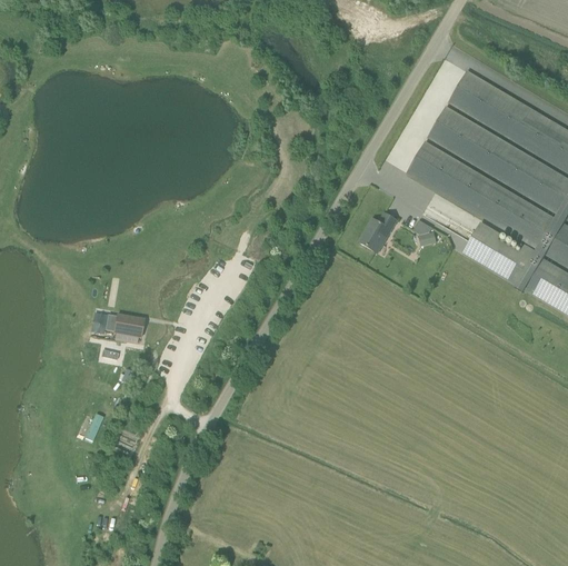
[(565,218),(567,219),(567,131),(466,71),(447,101),(567,172),(567,179),(445,106),(427,136),(556,214),(554,218),(424,141),(406,171),(535,249),(534,251),(522,244),(517,251),(497,239),(500,234),(479,221),(472,232),(482,238),(471,258),(515,284),(512,286),(521,291),(524,288),(567,314),(567,272),(541,257),(545,254),(567,267),(567,226),(562,222),(565,218)]
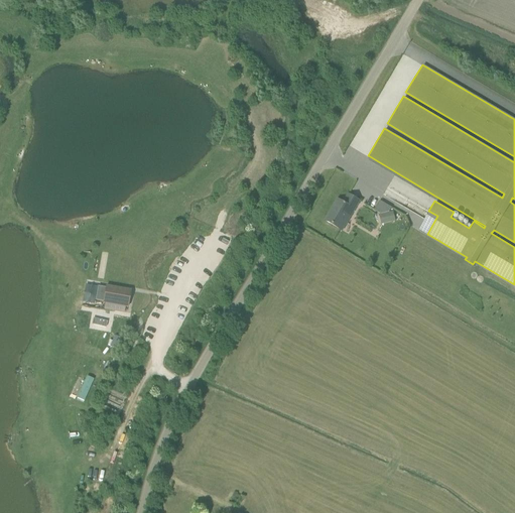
[(359,199),(356,197),(348,191),(343,201),(337,198),(325,218),(339,227),(347,214),(349,215),(359,199)]
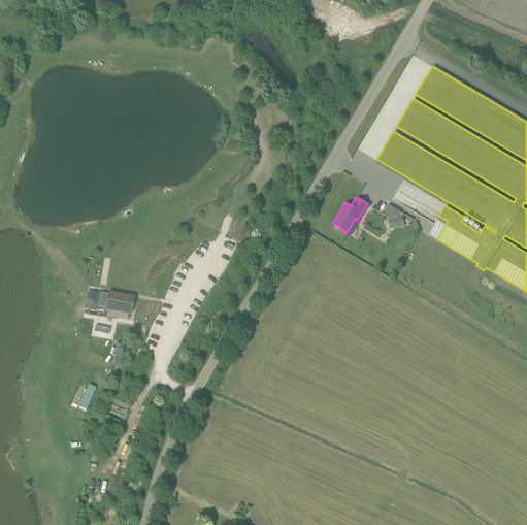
[(391,217),(393,226),(399,224),(397,215),(391,217)]
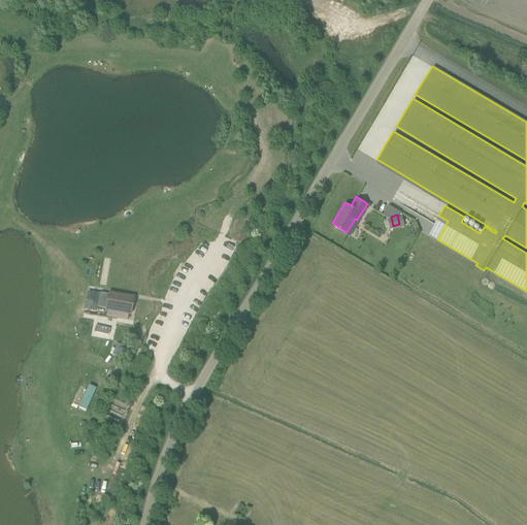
[(86,284),(85,309),(98,309),(99,285),(86,284)]
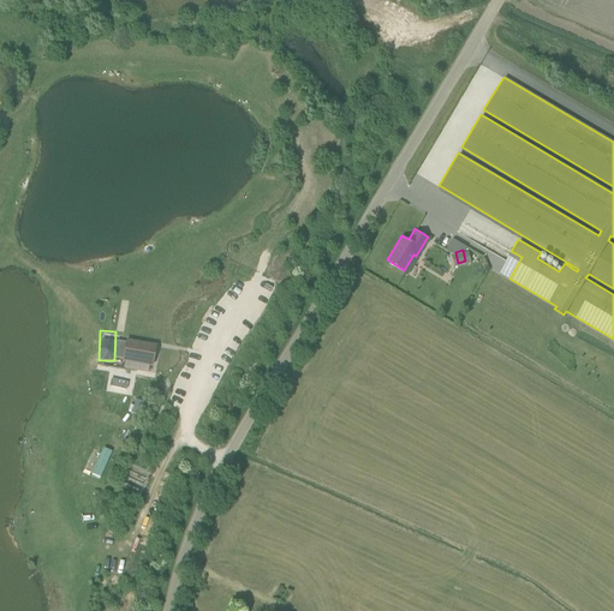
[(121,357),(124,358),(123,365),(147,369),(148,361),(150,363),(154,343),(124,339),(121,357)]
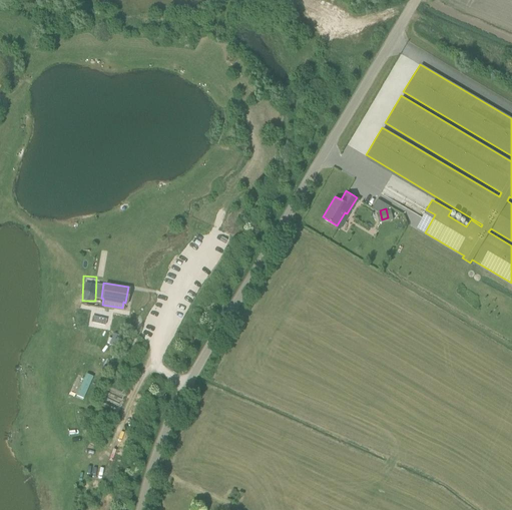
[(93,315),(92,320),(103,323),(105,317),(93,315)]
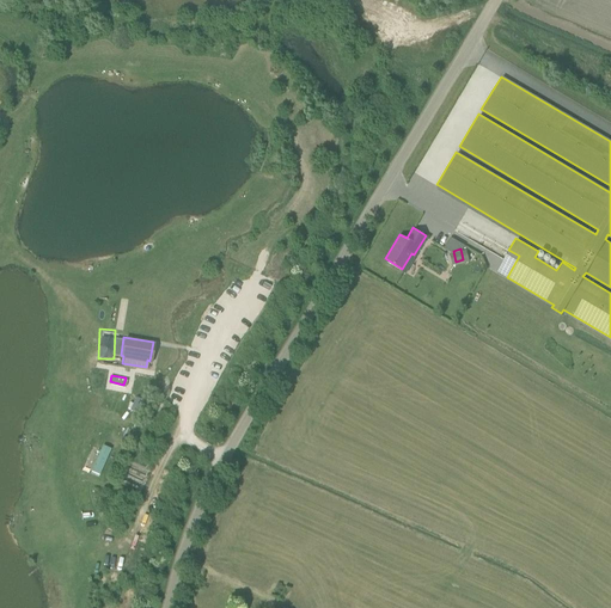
[(134,395),(129,407),(136,411),(142,398),(134,395)]
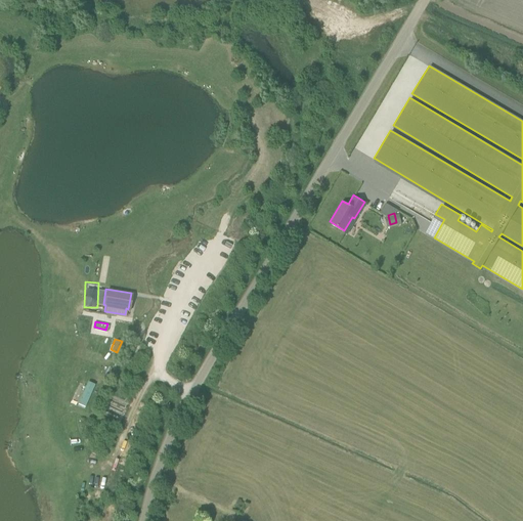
[(86,404),(95,382),(87,379),(78,401),(86,404)]
